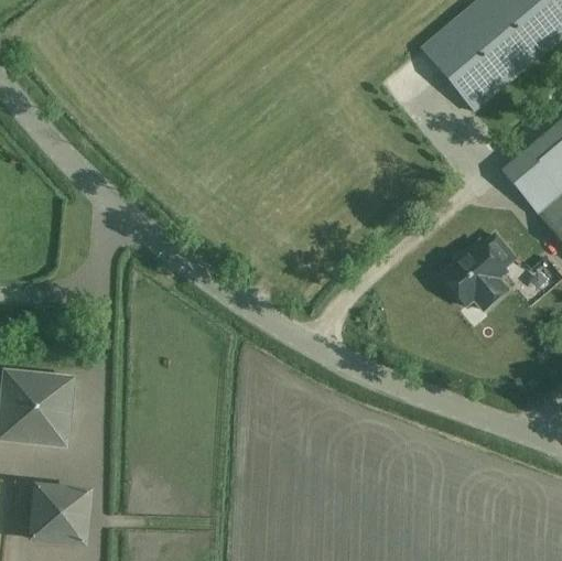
[(482,0),(423,49),(475,111),(561,39),(561,0),(482,0)]
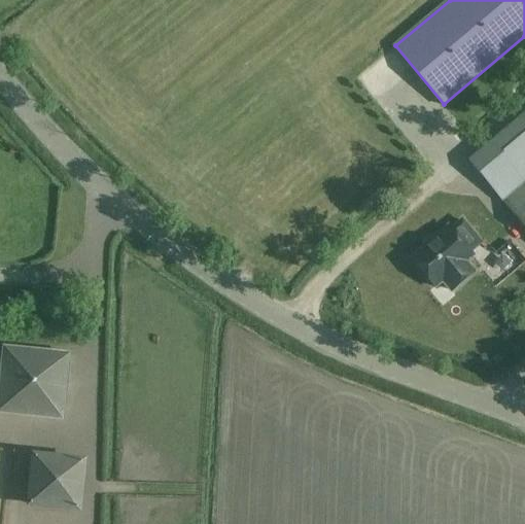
[(524,119),(469,165),(524,233),(524,119)]
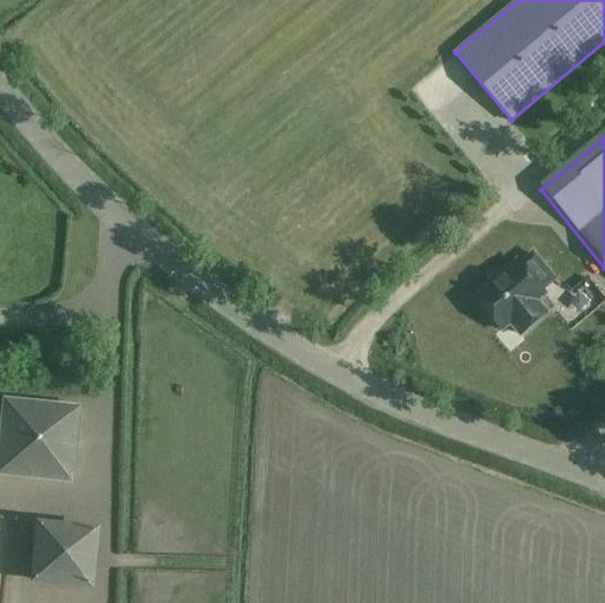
[(518,258),(476,294),(503,327),(511,320),(522,332),(547,310),(537,299),(547,290),(537,280),(551,269),(535,251),(522,262),(518,258)]
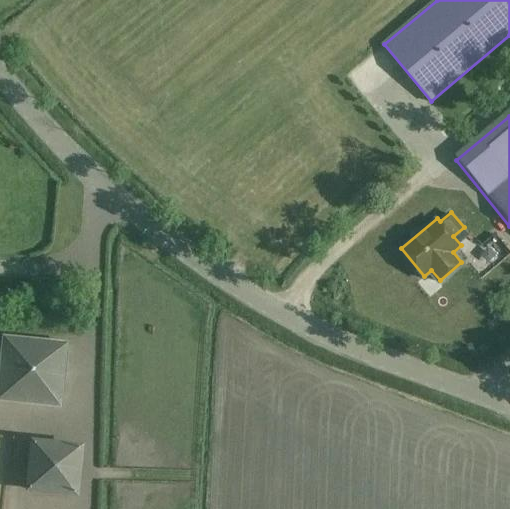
[(0,399),(62,406),(69,339),(4,333),(2,348),(0,348),(0,399)]
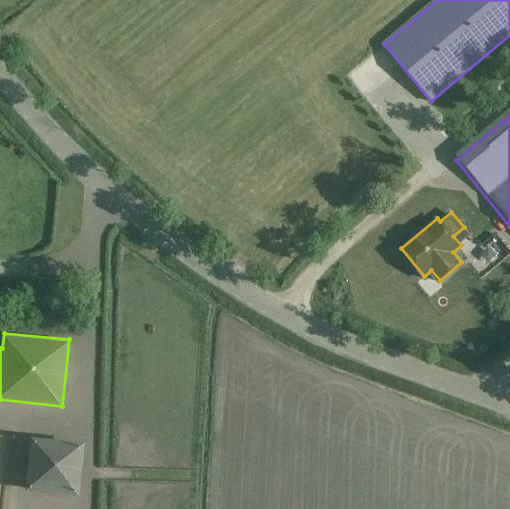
[(81,446),(35,442),(30,488),(77,493),(81,446)]
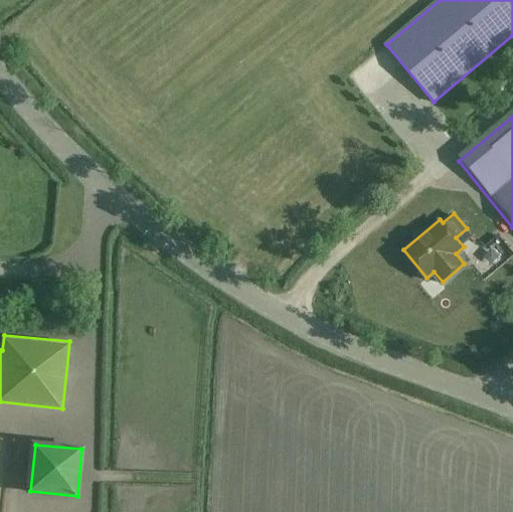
All buildings are outlined.
